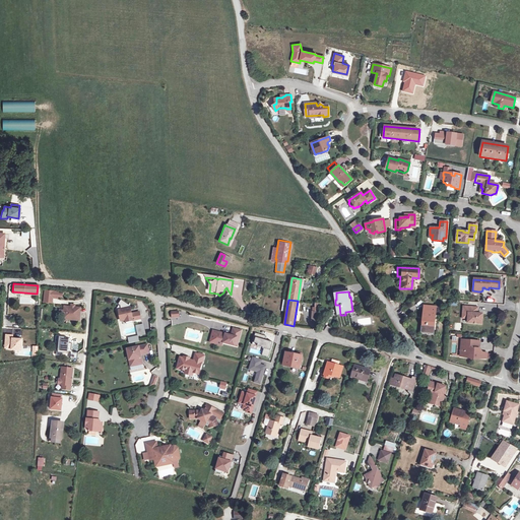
[(78,319),(79,306),(74,306),(70,305),(63,304),(63,309),(62,312),(62,317),(69,318),(78,319)]
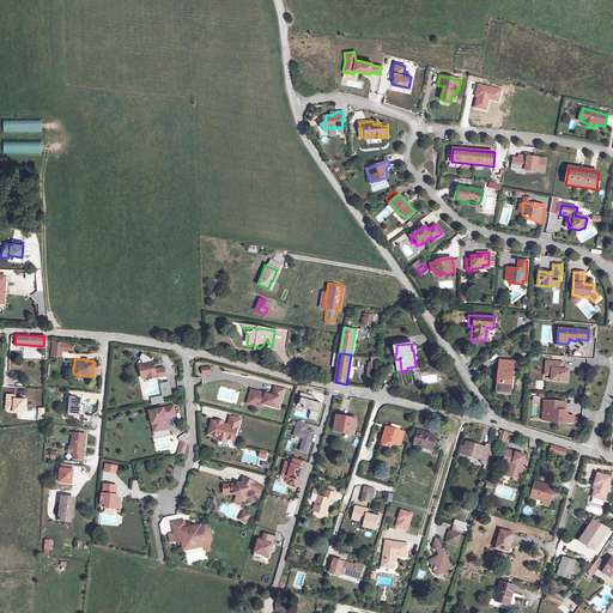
[(158,380),(157,377),(167,375),(164,368),(156,370),(153,360),(150,358),(144,359),(145,365),(141,365),(144,378),(146,377),(149,377),(150,382),(158,380)]
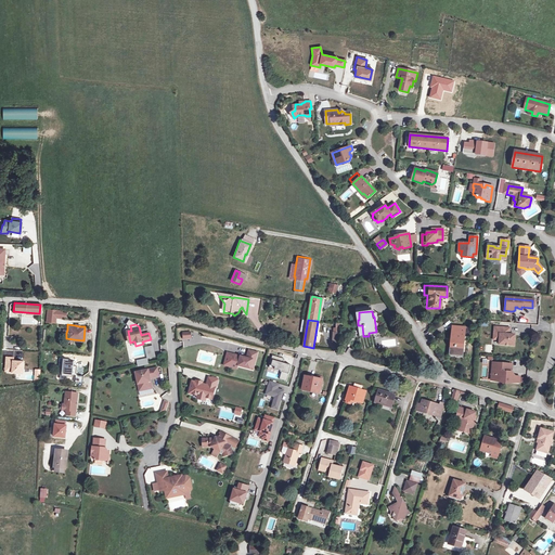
[(451,336),(451,357),(463,357),(463,336),(465,336),(465,325),(451,325),(451,336)]
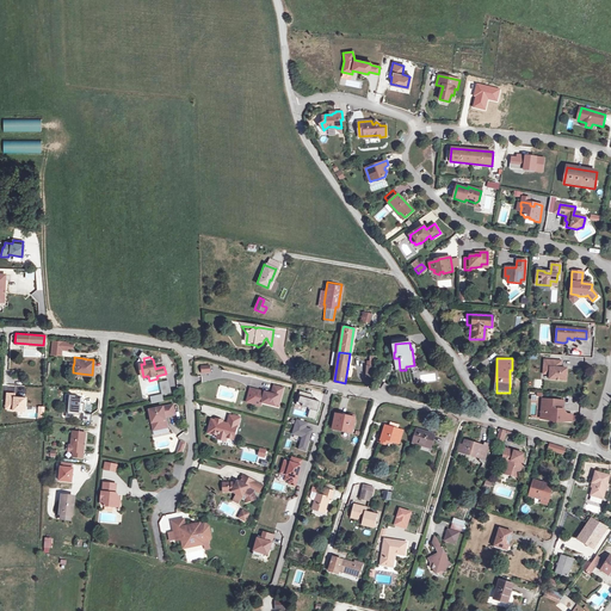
[(560,362),(543,360),(543,374),(549,375),(549,380),(565,381),(566,369),(560,369),(560,362)]
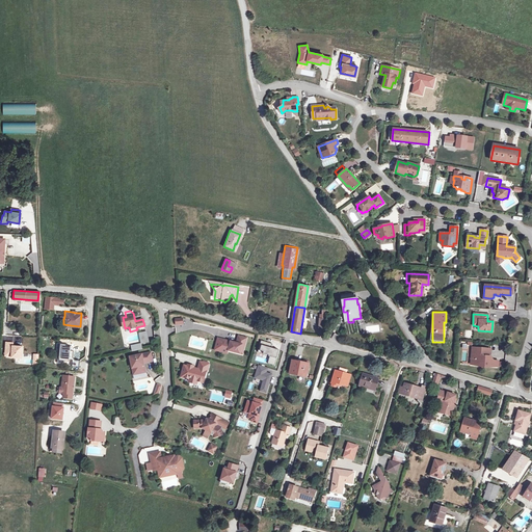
[(147,330),(138,333),(141,344),(150,342),(147,330)]
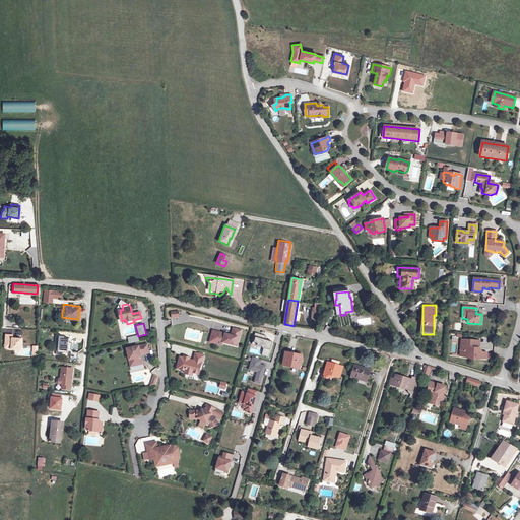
[(232,336),(218,332),(217,339),(224,341),(223,343),(238,346),(241,331),(234,329),(232,336)]
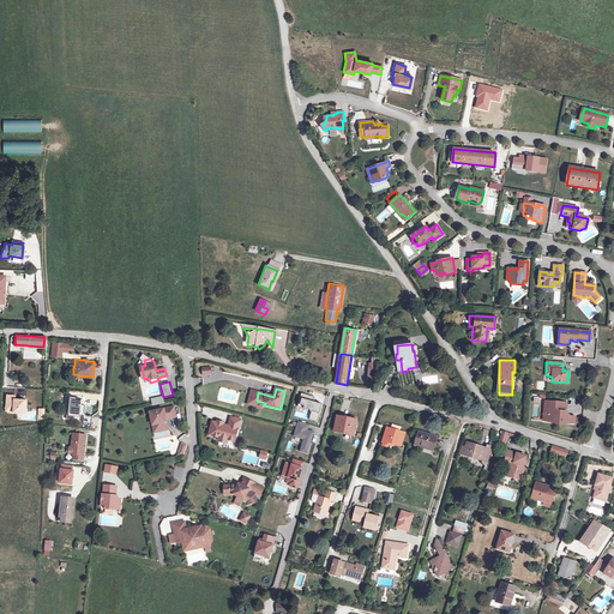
[(14,395),(7,393),(6,409),(24,410),(25,398),(14,398),(14,395)]
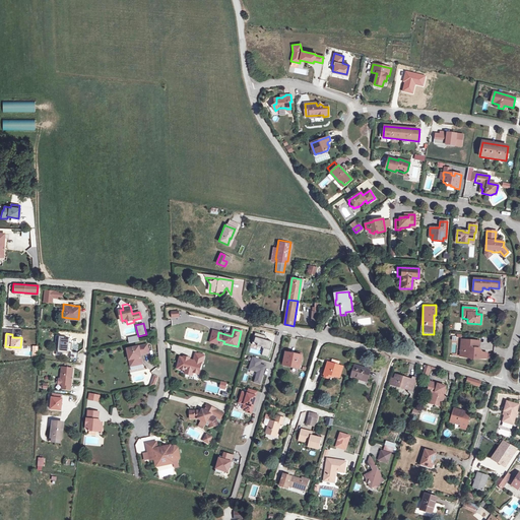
[(266,335),(256,333),(253,343),(265,346),(263,354),(269,355),(272,342),(265,340),(266,335)]
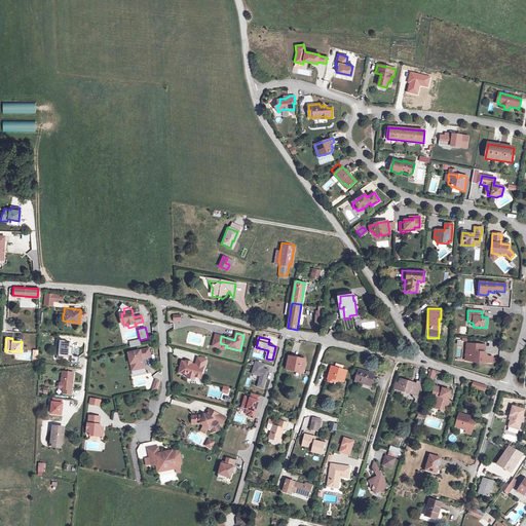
[(140,338),(128,341),(130,347),(141,344),(140,338)]
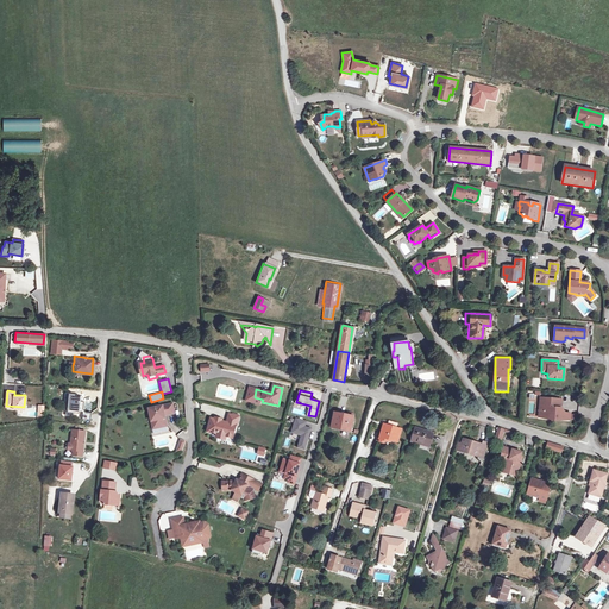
[(74,395),(70,394),(69,410),(83,412),(82,419),(90,420),(92,413),(86,412),(86,410),(83,410),(83,402),(80,402),(80,397),(74,396),(74,395)]
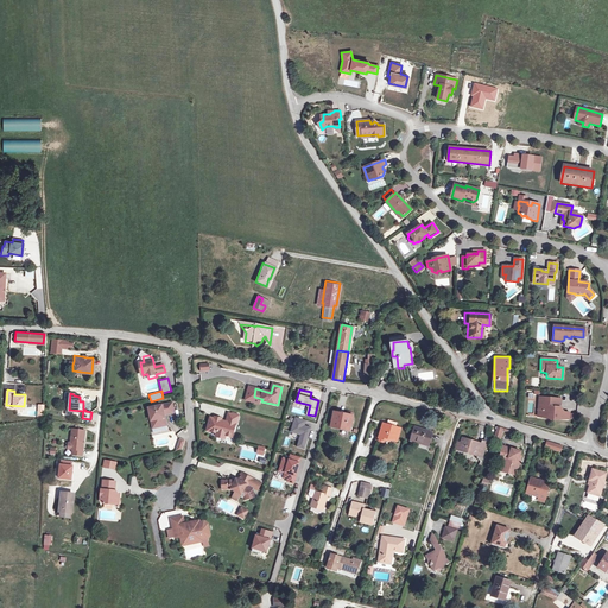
[(542,417),(548,418),(548,415),(553,416),(553,418),(568,419),(568,413),(563,412),(558,412),(558,409),(559,399),(539,398),(539,404),(542,406),(544,407),(544,411),(542,410),(542,417)]
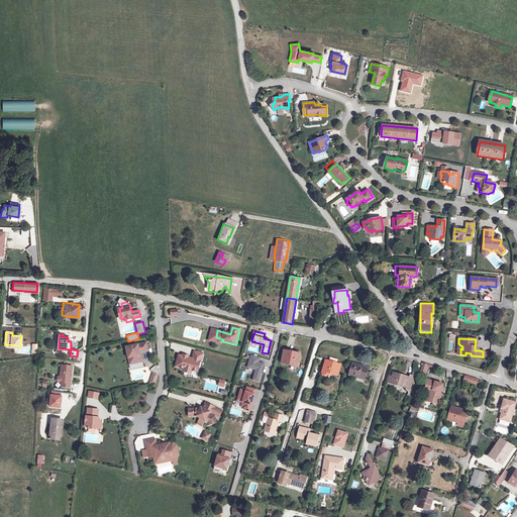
[(122,346),(126,362),(137,358),(135,352),(144,350),(142,342),(122,346)]
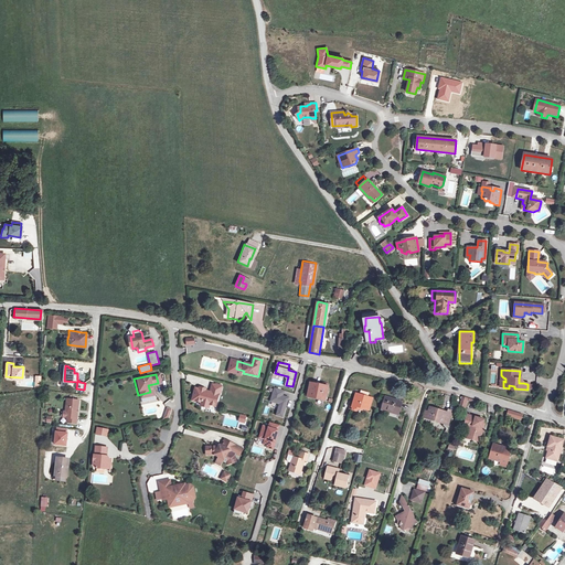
[(222,386),(213,384),(211,392),(208,391),(208,392),(205,392),(206,390),(205,387),(201,386),(200,387),(200,388),(198,393),(194,392),(192,400),(201,403),(201,405),(209,407),(210,405),(214,406),(216,406),(219,394),(220,394),(222,386)]
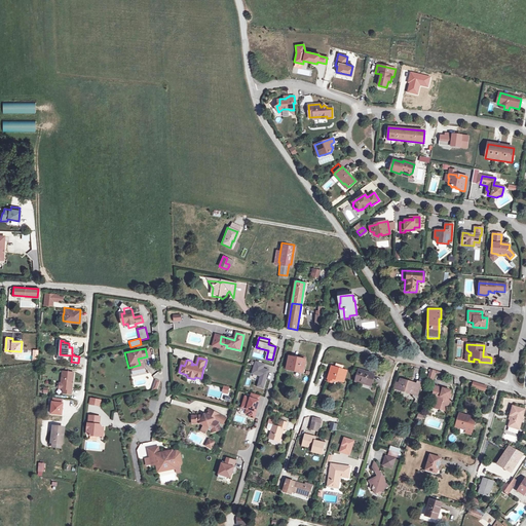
[(300,359),(300,361),(290,358),(287,368),(303,372),(306,361),(300,359)]
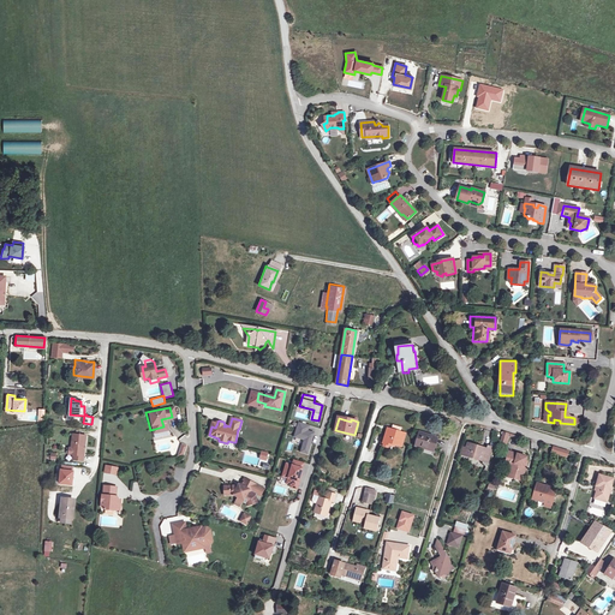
[(309,425),(299,423),(294,436),(305,440),(302,452),(308,453),(315,433),(308,430),(309,425)]
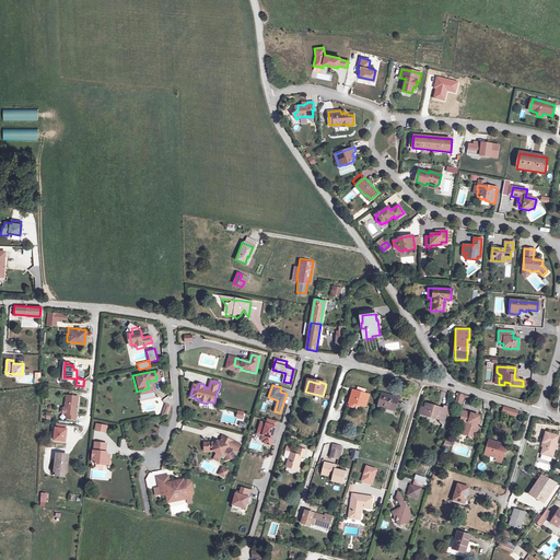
[(357,392),(352,391),(349,404),(350,405),(354,406),(356,406),(356,405),(360,406),(365,407),(370,395),(364,394),(357,392)]
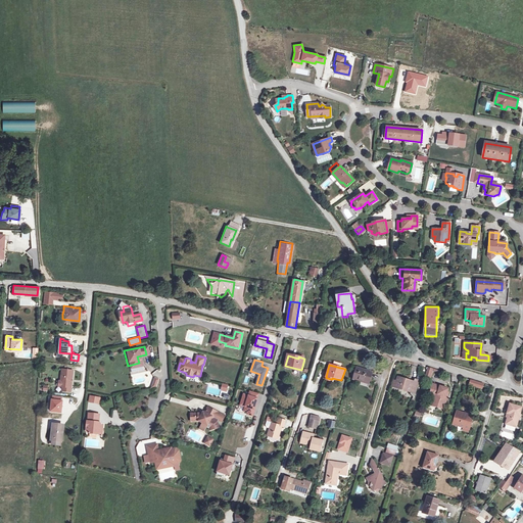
[(425,377),(430,379),(433,367),(430,366),(429,368),(428,367),(426,374),(425,376),(425,377)]
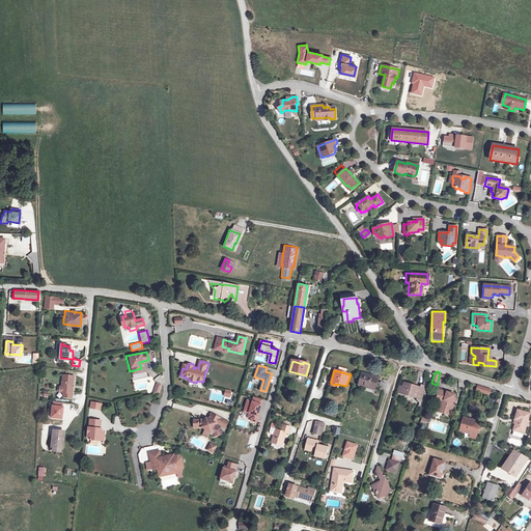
[(59,386),(61,386),(60,391),(61,391),(61,395),(70,396),(71,386),(70,386),(70,384),(71,384),(72,374),(61,373),(59,386)]
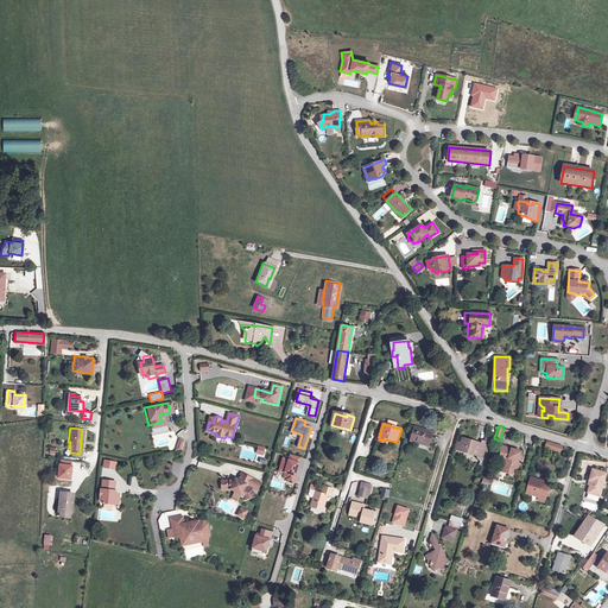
[(412,428),(410,441),(428,445),(431,432),(412,428)]
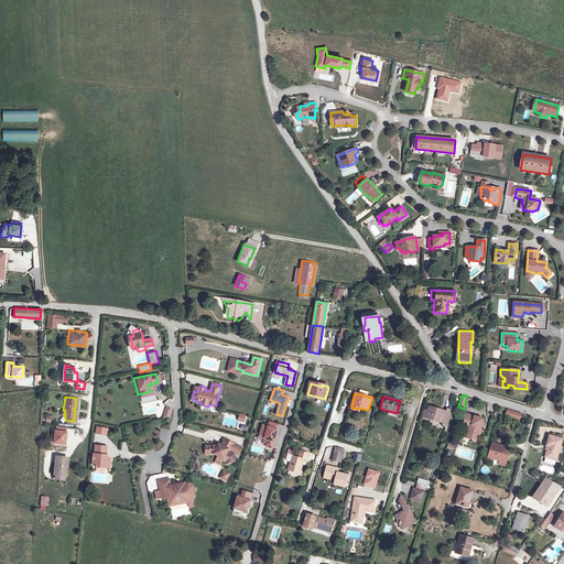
[(430,409),(427,413),(426,421),(448,426),(452,412),(447,411),(446,413),(430,409)]
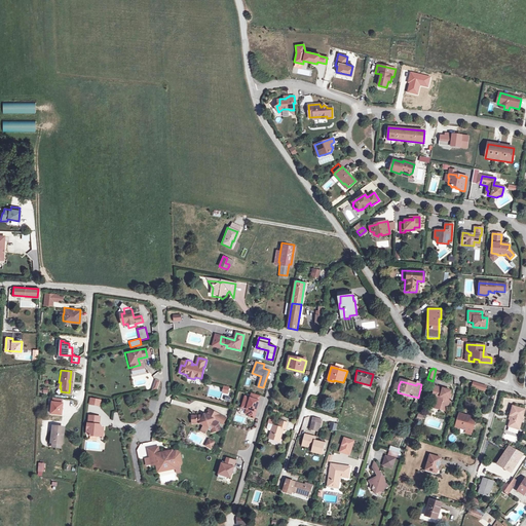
[(439,399),(438,403),(440,403),(439,407),(444,408),(443,410),(448,411),(449,407),(451,406),(452,402),(451,402),(451,400),(453,400),(454,396),(452,395),(453,391),(439,386),(436,398),(439,399)]
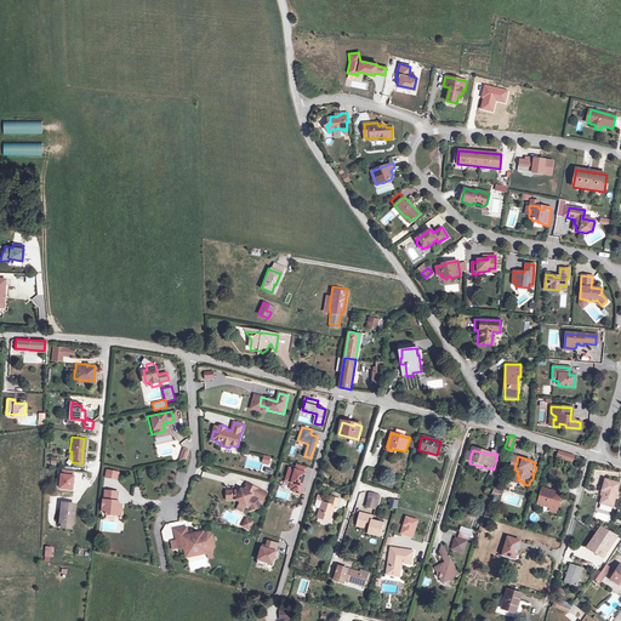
[(308,468),(297,465),(295,469),(289,467),(285,480),(291,483),(290,488),(295,489),(294,493),(301,494),(308,468)]
